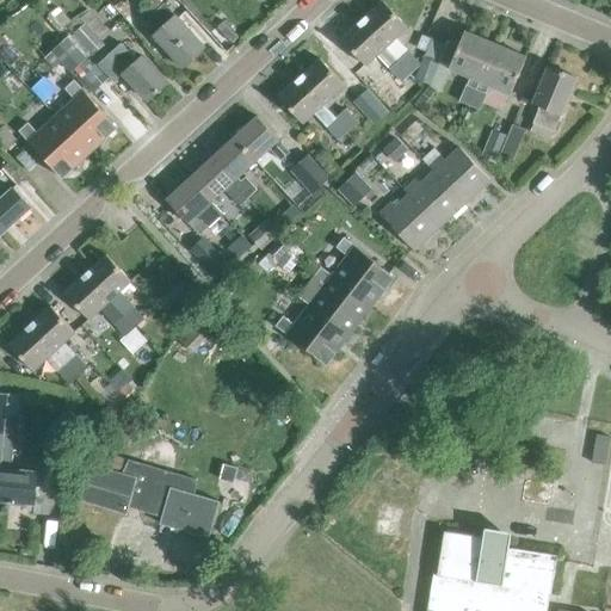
[(362,20),(411,75),(420,66),(396,38),(407,29),(382,1),(362,20)]
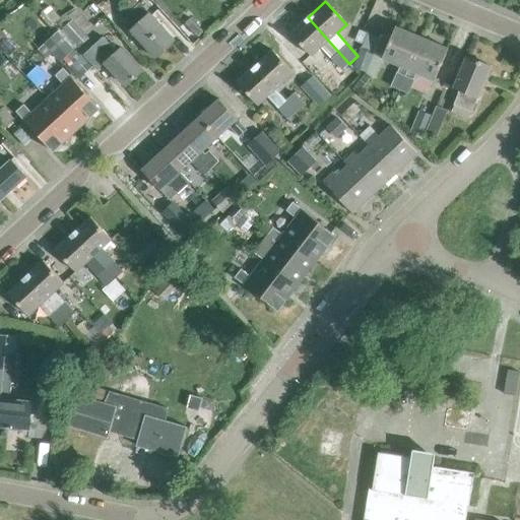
[(149,14),(140,4),(131,12),(140,22),(130,31),(155,59),(175,41),(149,13),(149,14)]
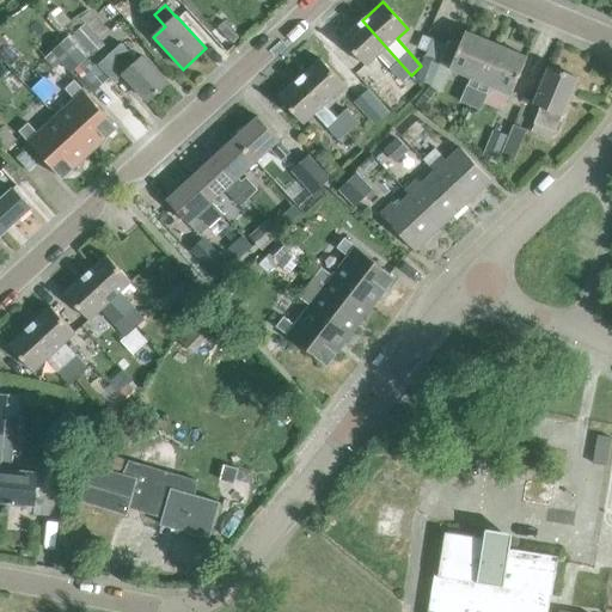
[(401,84),(411,75),(362,20),(342,40),(366,67),(377,56),(401,84)]
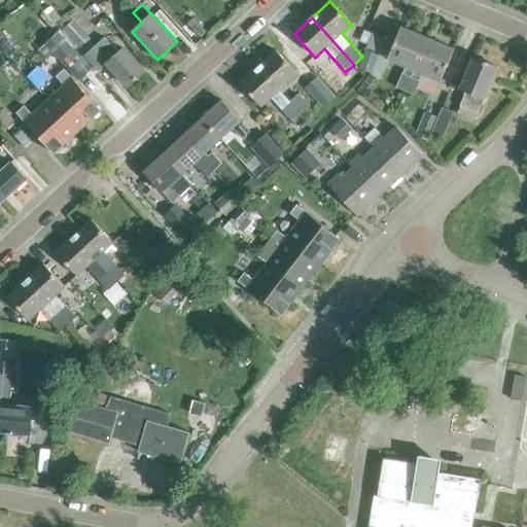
[(80,48),(90,40),(74,21),(63,30),(80,48)]
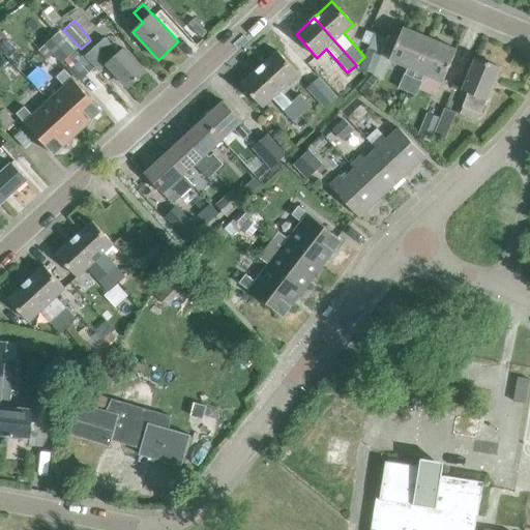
[(408,93),(430,39),(403,28),(398,39),(387,35),(386,39),(372,75),(359,91),(365,95),(377,79),(381,80),(389,61),(409,69),(407,76),(405,75),(399,89),(408,93)]
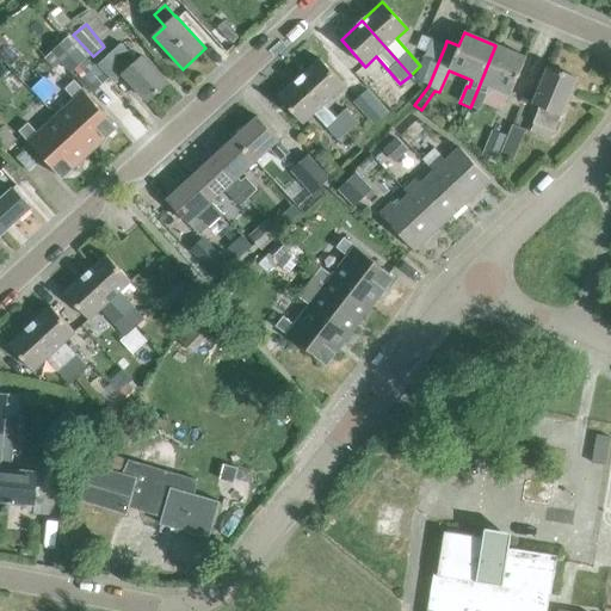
[(426,53),(431,39),(421,36),(417,49),(426,53)]
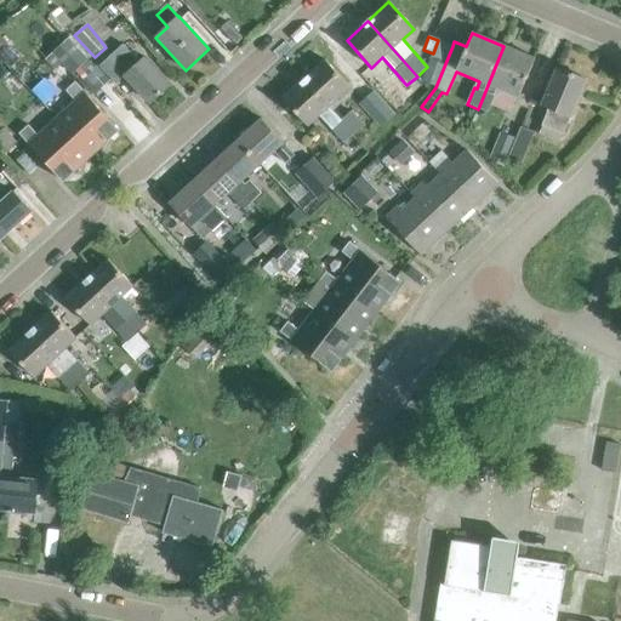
[(87,61),(67,39),(52,53),(72,74),(87,61)]
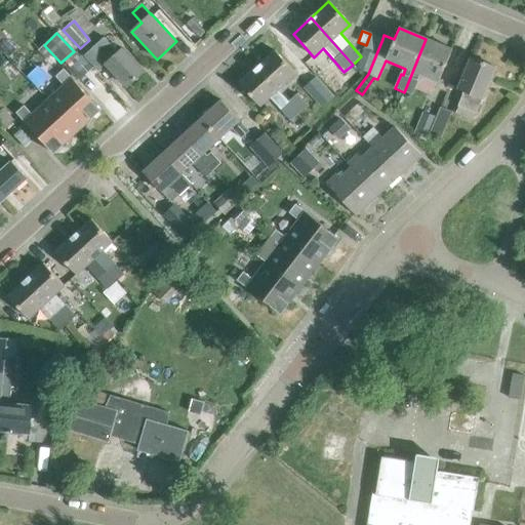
[(370,34),(366,45),(357,70),(368,74),(382,39),(370,34)]
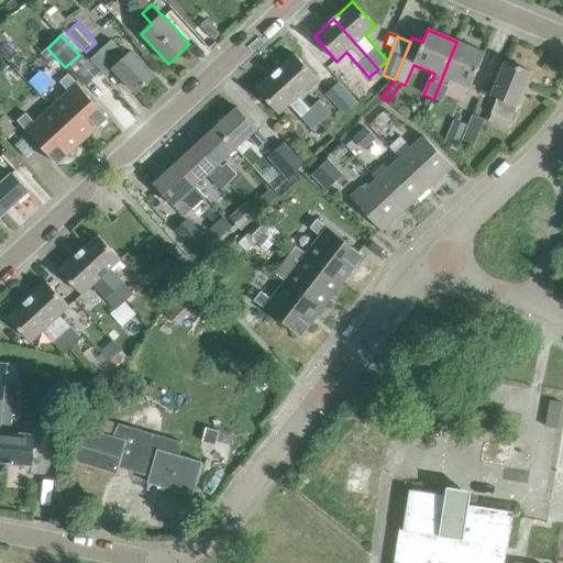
[(128,56),(111,40),(98,53),(98,52),(89,61),(105,77),(113,69),(135,94),(153,77),(131,53),(128,56)]
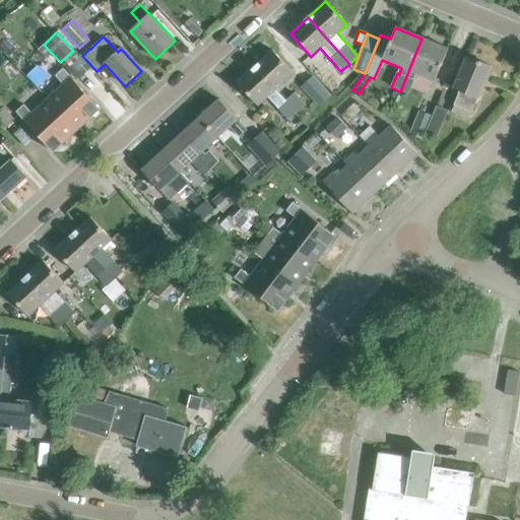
[(421,39),(400,91),(408,94),(414,80),(412,79),(414,73),(435,81),(448,49),(421,39)]
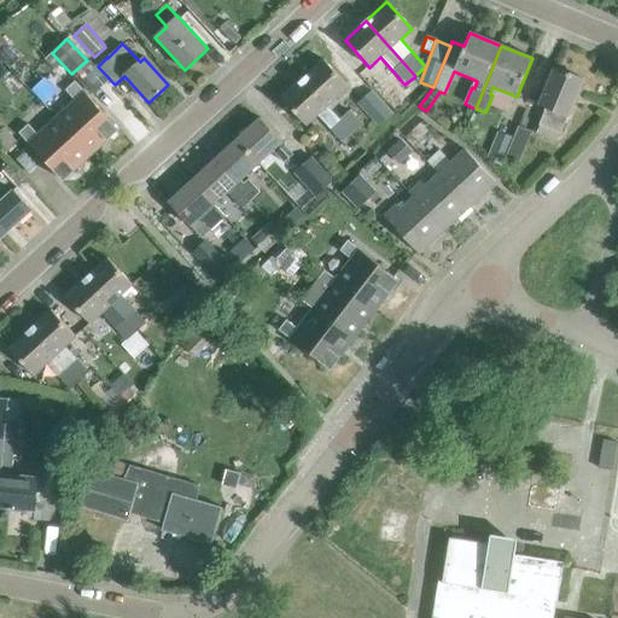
[(302,80),(327,106),(348,87),(324,60),(302,80)]
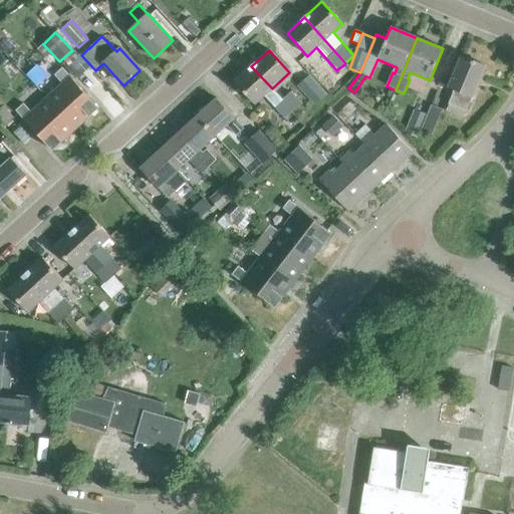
[(472,97),(485,66),(461,56),(448,87),(455,90),(449,104),(466,111),(472,97)]
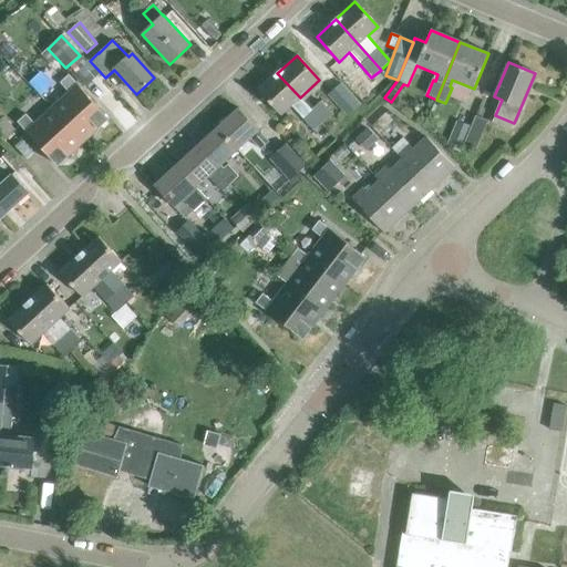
[(290,106),(300,98),(277,73),(258,91),(280,115),(290,106)]
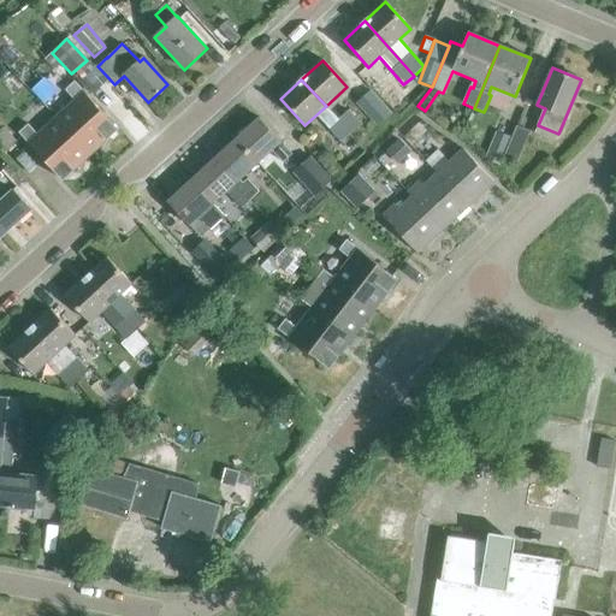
[(55,117),(89,155),(118,129),(73,82),(65,90),(73,99),(55,117)]
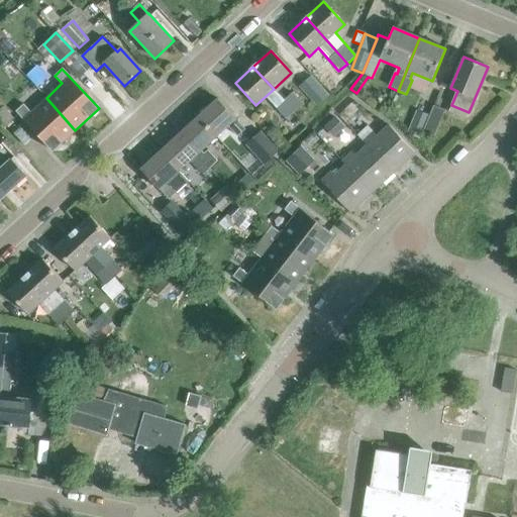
[(333,99),(343,89),(330,74),(320,83),(333,99)]
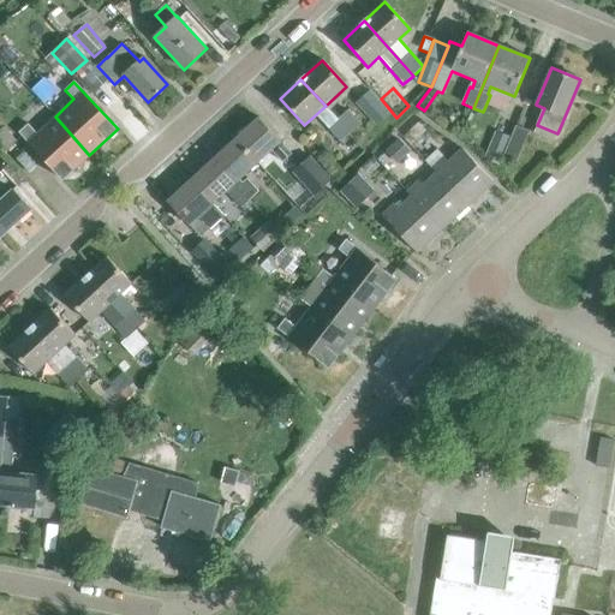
[(376,126),(390,114),(371,91),(356,105),(376,126)]
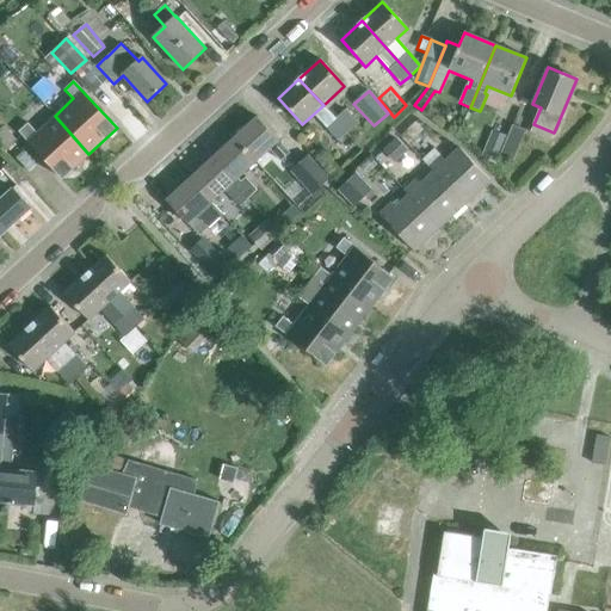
[(338,142),(347,133),(335,119),(323,105),(313,115),(338,142)]
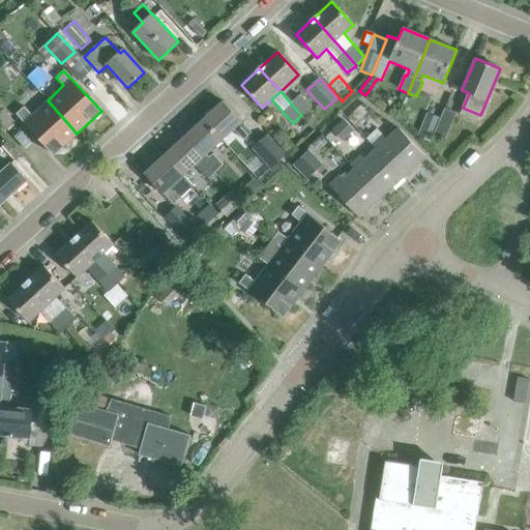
[(291,104),(301,115),(310,108),(300,96),(291,104)]
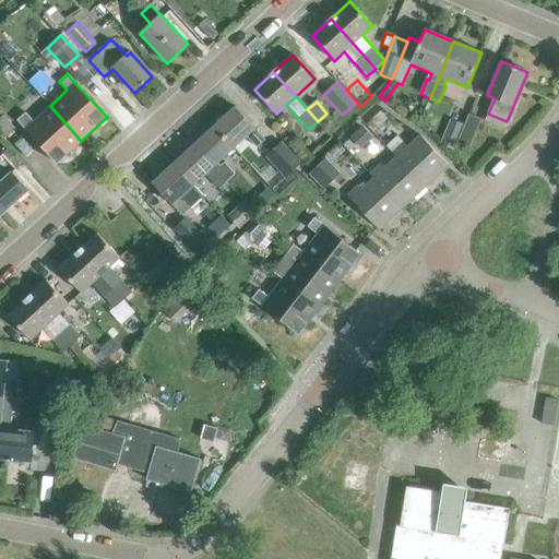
[(57,163),(81,141),(50,106),(34,121),(25,113),(18,120),(57,163)]
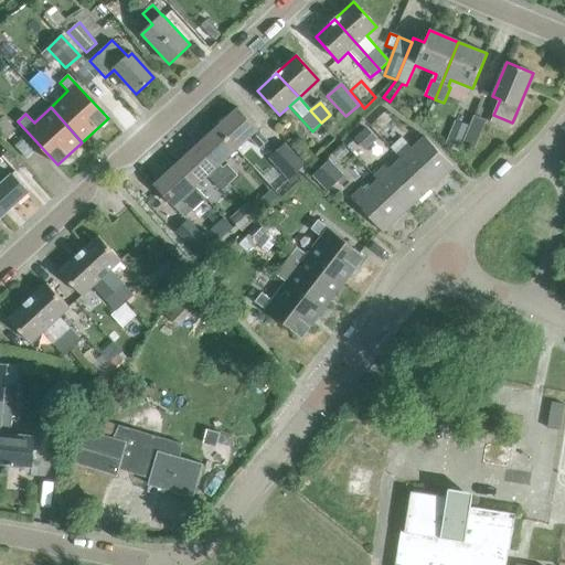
[(216,127),(237,149),(249,138),(259,149),(267,141),(257,130),(258,130),(237,108),(216,127)]
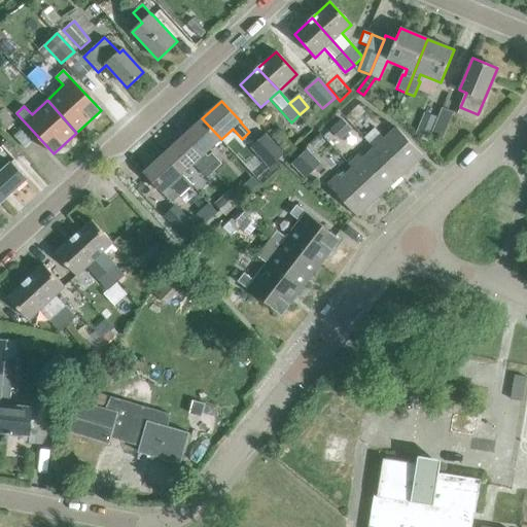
[(442,107),(437,117),(430,135),(442,139),(453,112),(442,107)]
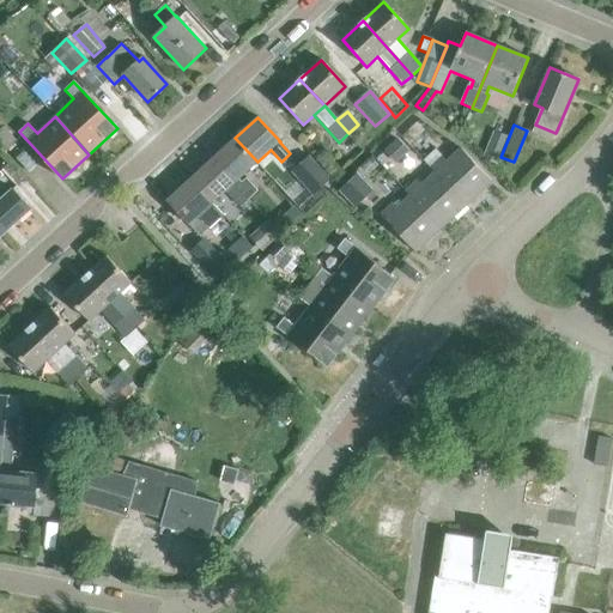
[(0,143),(7,150),(17,140),(2,126),(0,128),(0,143)]
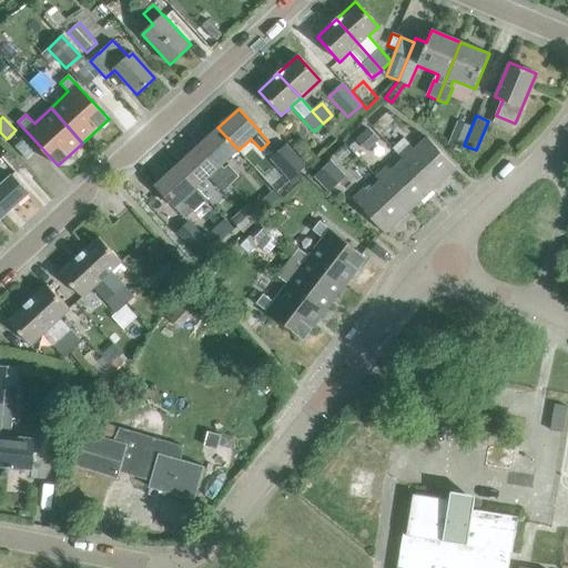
[(464,145),(472,127),(457,121),(447,146),(460,152),(464,145)]
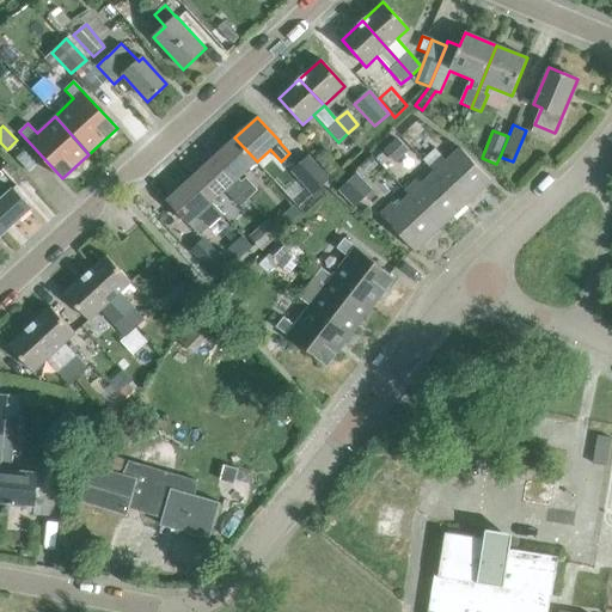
[(238,178),(257,161),(234,138),(212,159),(249,199),(257,190),(245,178),(242,182),(238,178)]
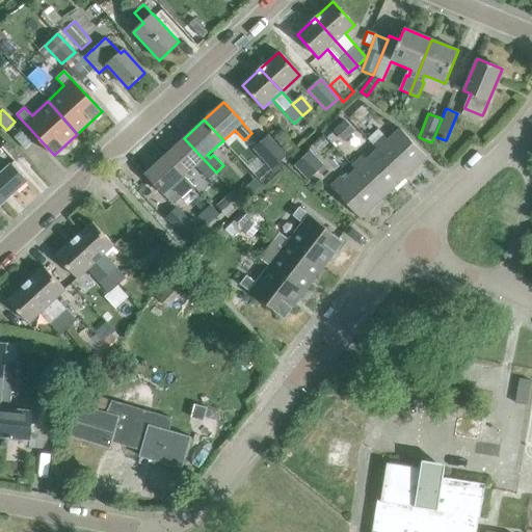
[(344,141),(354,132),(344,122),(334,131),(344,141)]
